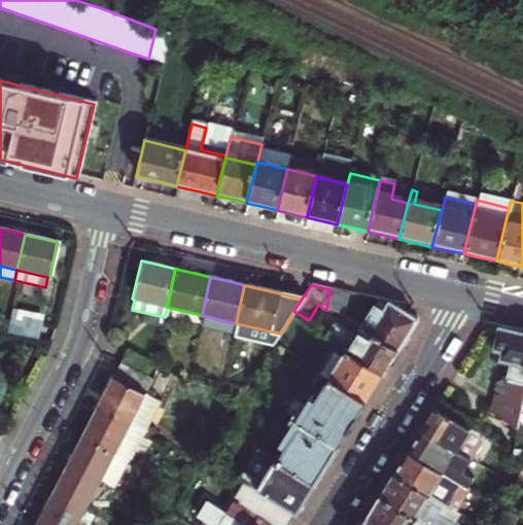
[(326,310),(339,317),(347,293),(329,289),(326,310)]
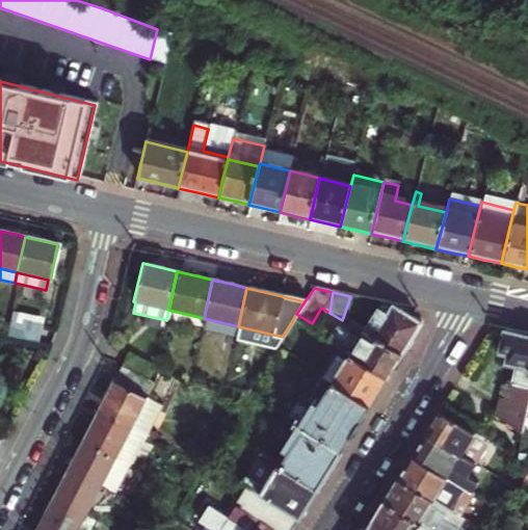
[(385,303),(379,302),(362,332),(401,353),(421,323),(395,306),(385,303)]
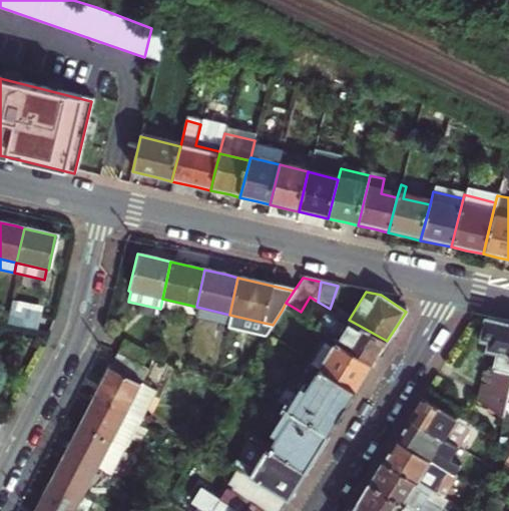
[(41,307),(11,301),(6,323),(36,330),(41,307)]
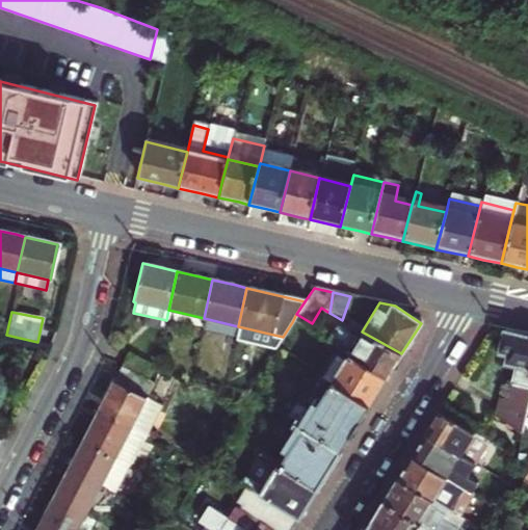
[(204,318),(202,329),(235,337),(238,326),(204,318)]
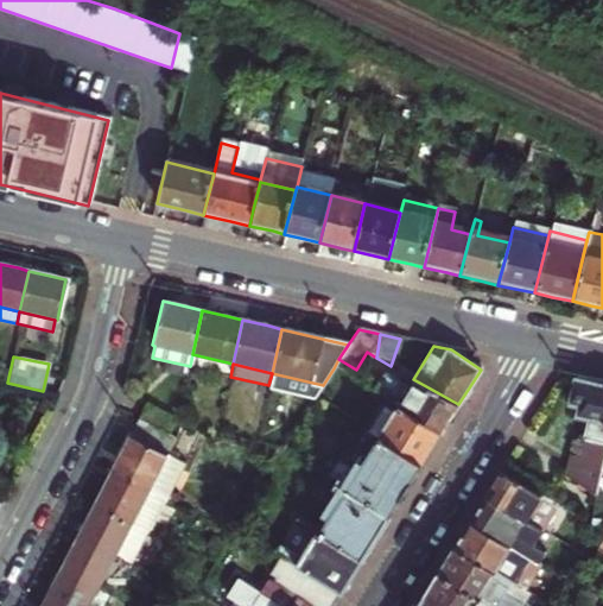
[(268,385),(267,389),(313,401),(323,385),(272,373),(268,385)]
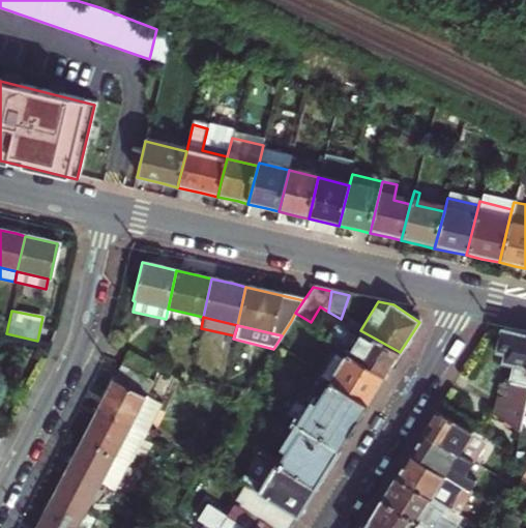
[(400,352),(360,330),(354,339),(332,325),(328,332),(320,327),(315,335),(338,349),(385,377),(395,362),(400,352)]
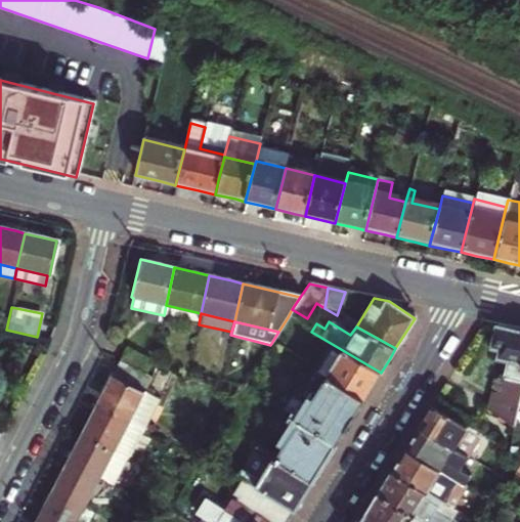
[(512,427),(516,411),(519,390),(519,331),(493,325),(488,348),(497,350),(495,359),(507,362),(499,394),(490,392),(486,410),(512,427)]
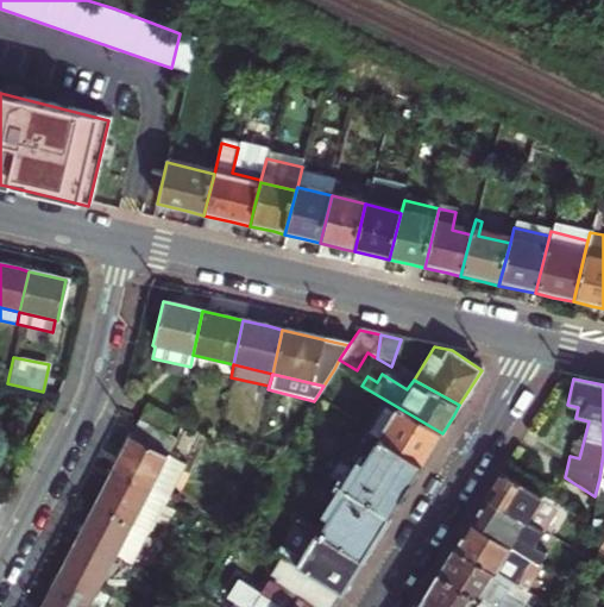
[(372,433),(378,436),(422,464),(433,446),(442,433),(388,401),(378,415),(382,418),(372,433)]
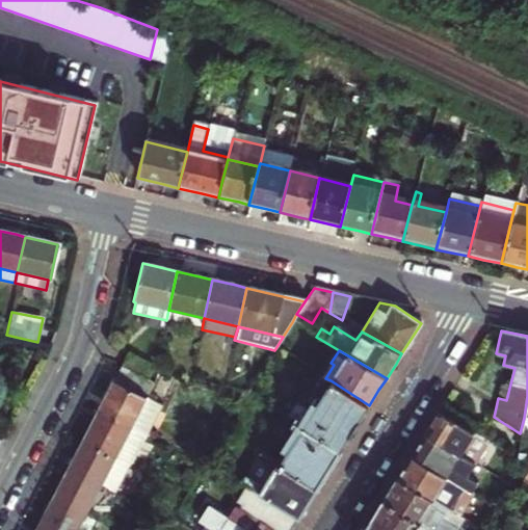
[(120,368),(146,381),(152,368),(126,354),(120,368)]
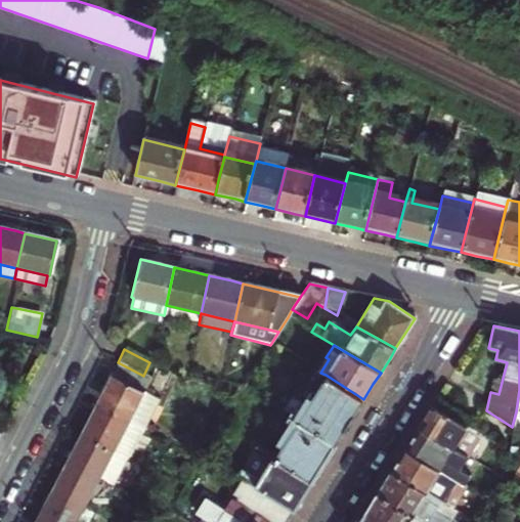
[(95,404),(140,428),(157,398),(143,391),(149,379),(143,376),(118,362),(107,381),(95,404)]
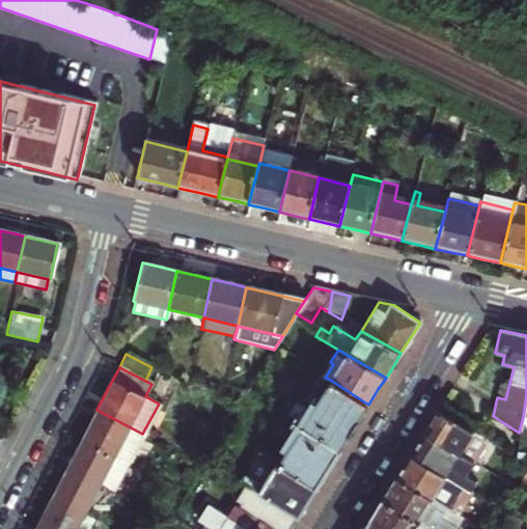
[(368,405),(330,380),(316,401),(312,398),(305,410),(293,402),(286,415),(341,448),(357,423),(368,405)]
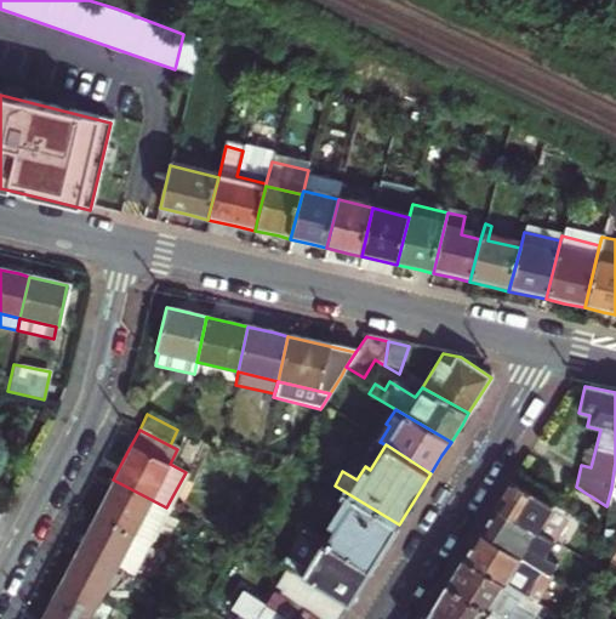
[(96,514),(147,540),(149,541),(166,507),(113,480),(107,492),(96,514)]
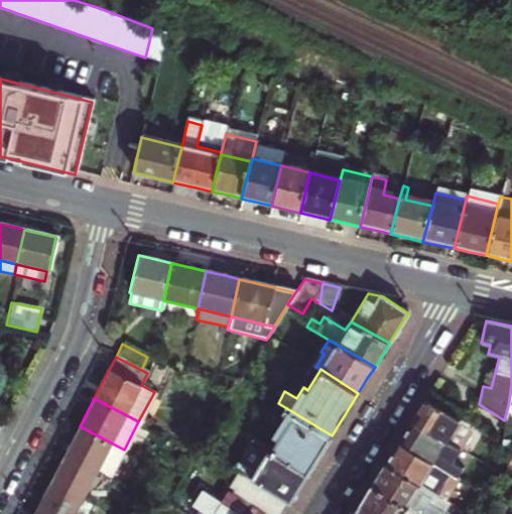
[(417,410),(410,421),(458,451),(463,454),(468,447),(462,444),(472,428),(424,399),(417,410)]
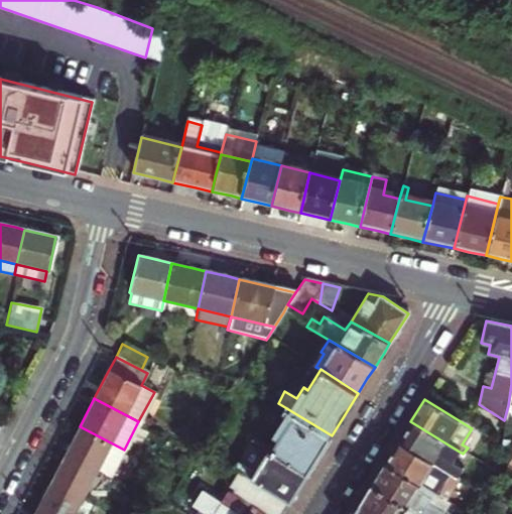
[(332,435),(278,403),(272,414),(282,418),(271,435),(277,439),(270,452),(307,475),(322,451),(332,435)]
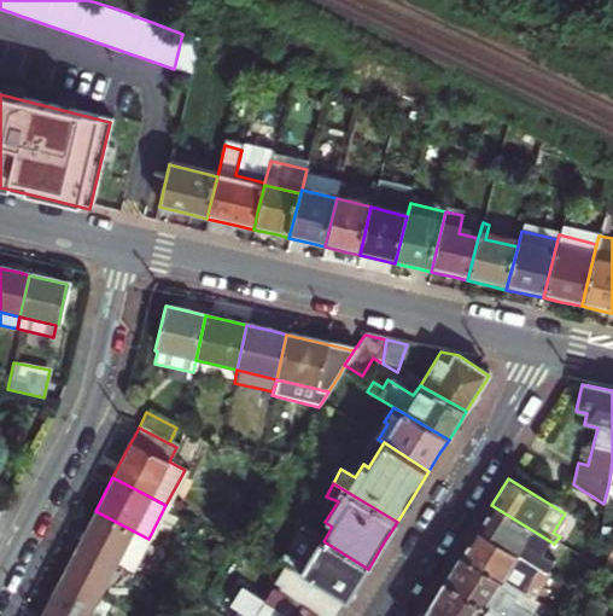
[(484,517),(476,530),(532,567),(538,570),(543,574),(550,562),(539,555),(548,540),(491,505),(484,517)]
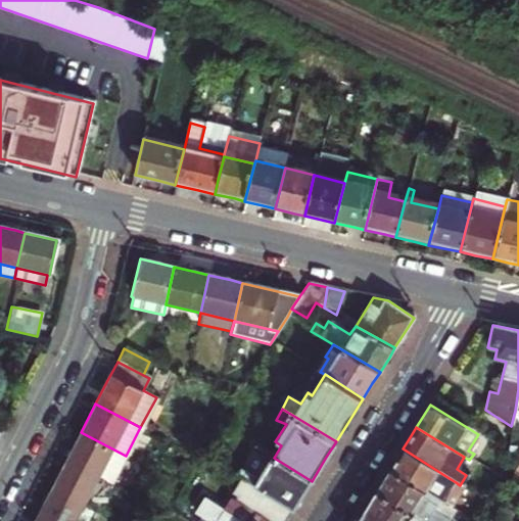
[(108,483),(124,455),(81,432),(76,441),(65,461),(97,477),(108,483)]
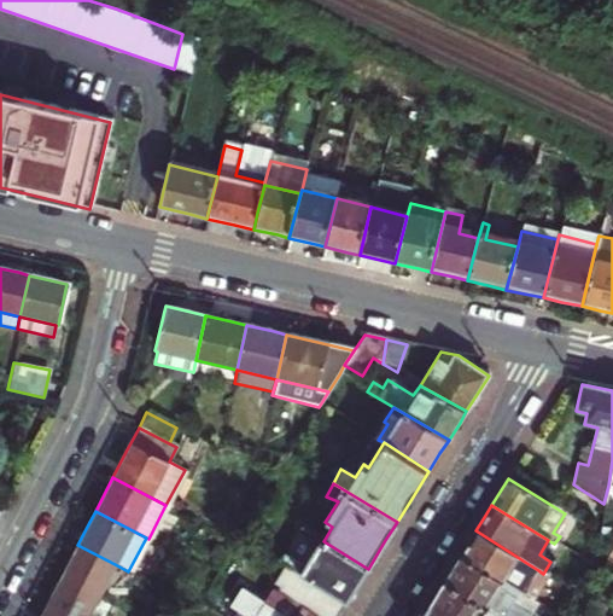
[(323,541),(299,526),(279,559),(285,563),(348,602),(360,582),(368,569),(323,541)]
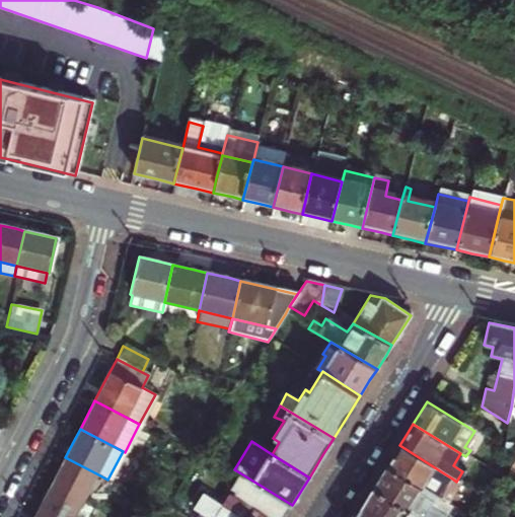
[(392,456),(386,466),(446,505),(459,484),(456,482),(452,478),(447,475),(399,445),(392,456)]
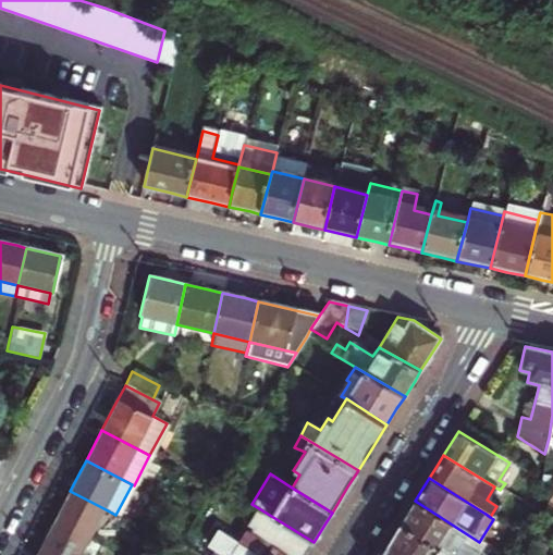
[(103,508),(70,491),(65,500),(53,522),(87,540),(103,508)]
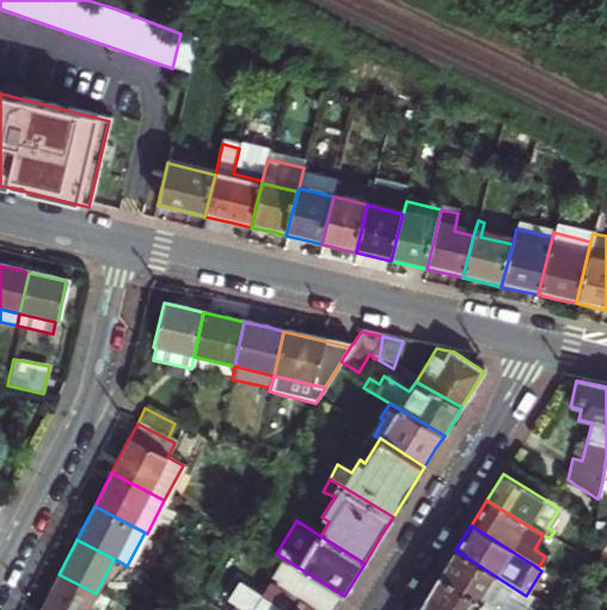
[(439,575),(494,609),(523,609),(531,599),(526,596),(455,550),(448,562),(439,575)]
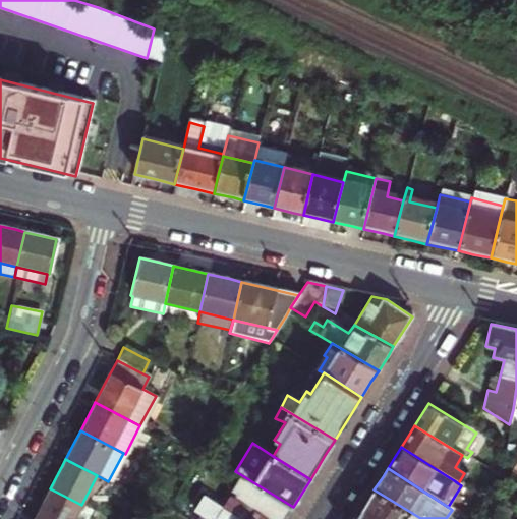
[(293,507),(240,474),(221,505),(202,494),(192,509),(200,514),(208,518),(286,518),(293,507)]
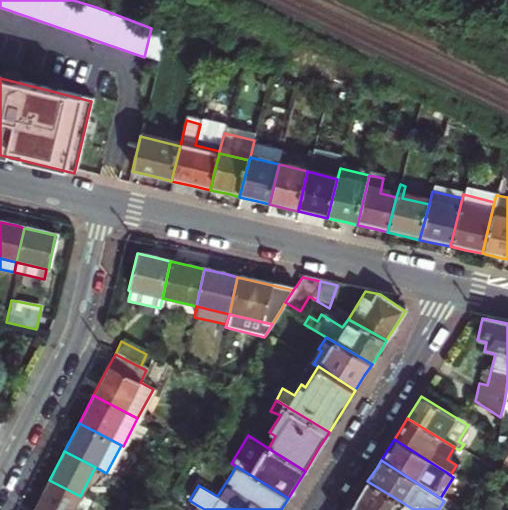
[(34,509),(72,509),(80,496),(49,480),(43,491),(34,509)]
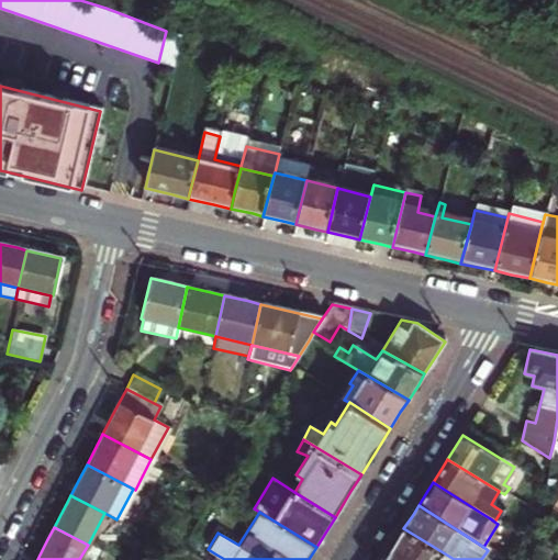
[(454,559),(403,528),(398,538),(390,550),(404,559),(454,559)]
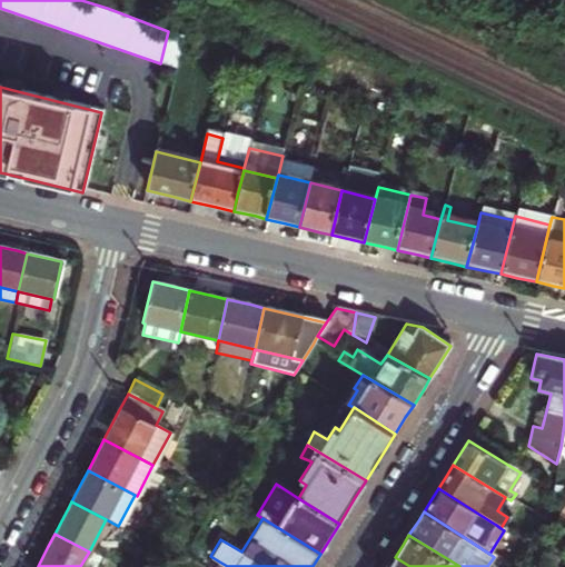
[(409,566),(395,557),(390,566),(409,566)]
